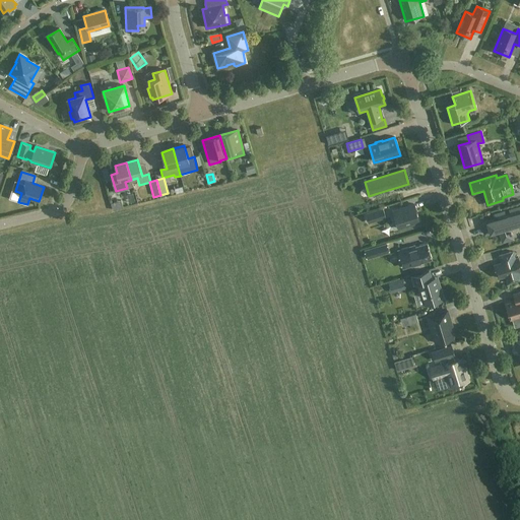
[(395,220),(398,230),(398,231),(420,223),(420,222),(417,215),(414,205),(414,204),(392,211),(393,211),(395,220)]
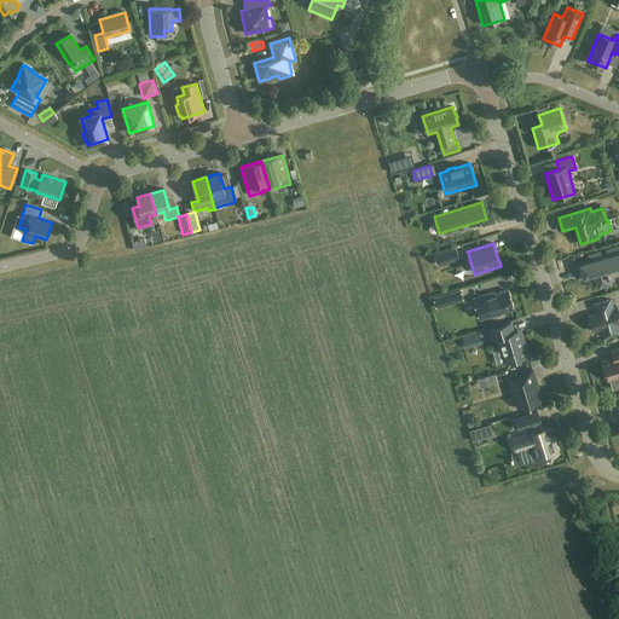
[(618,247),(606,252),(608,258),(602,259),(601,253),(589,256),(590,262),(573,267),(577,279),(594,275),(599,288),(611,284),(606,271),(618,266),(618,247)]
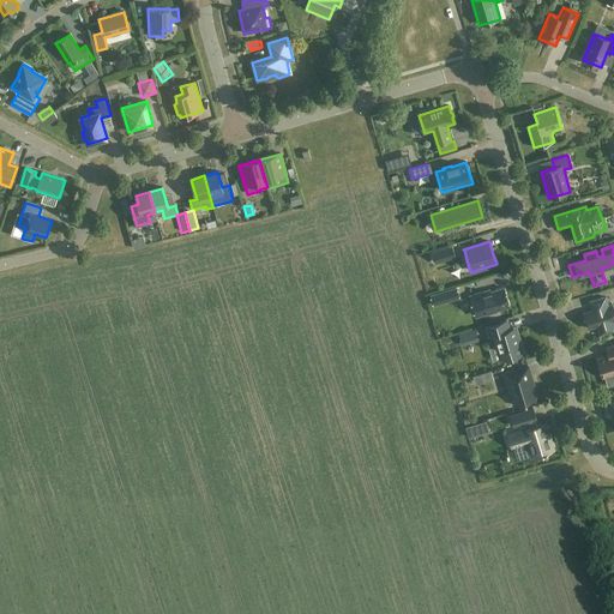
[(437,251),(439,260),(458,254),(455,246),(437,251)]
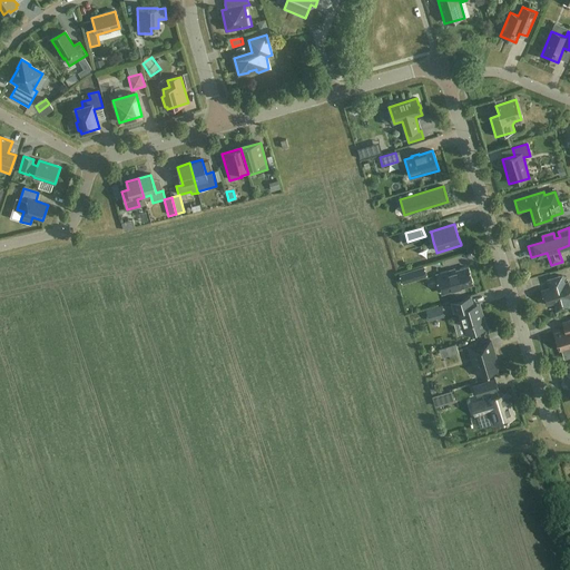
[(413,281),(426,276),(424,268),(411,272),(413,281)]
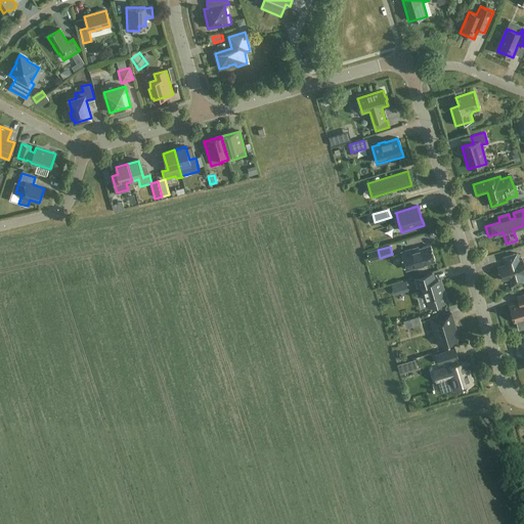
[(411,251),(401,253),(406,270),(435,261),(430,247),(418,250),(418,249),(411,251)]
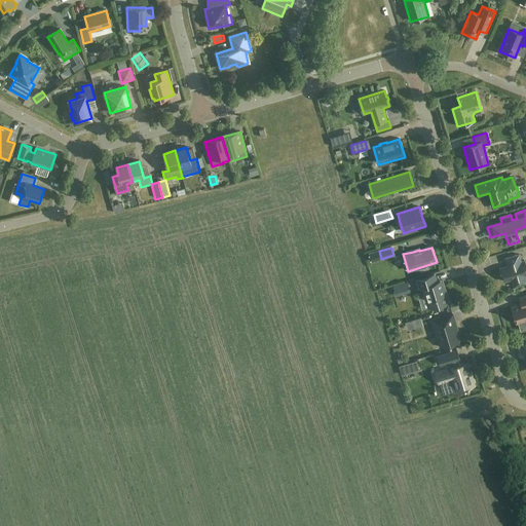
[(521,263),(519,255),(505,259),(508,266),(499,269),(503,282),(512,279),(514,287),(525,283),(525,280),(525,275),(525,274),(525,266),(525,261),(521,263)]
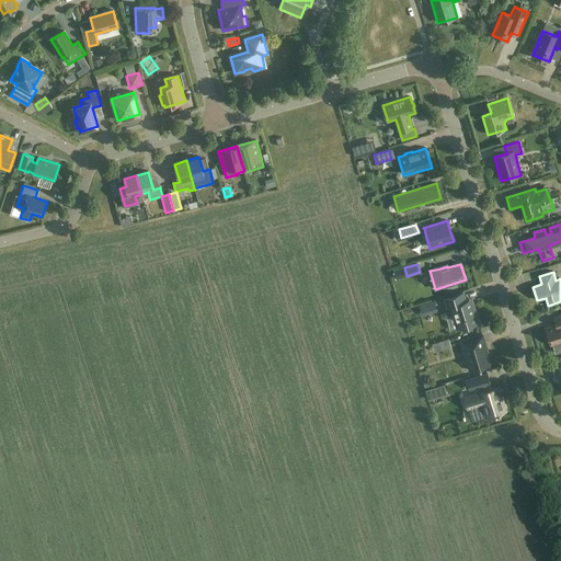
[(458,330),(479,323),(476,312),(473,313),(469,300),(466,301),(462,294),(445,299),(447,308),(451,307),(454,316),(458,330)]
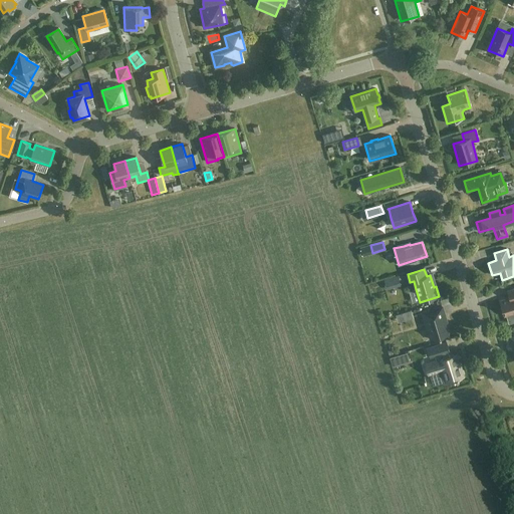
[(513,313),(513,289),(512,290),(513,294),(513,296),(500,301),(505,316),(513,313)]
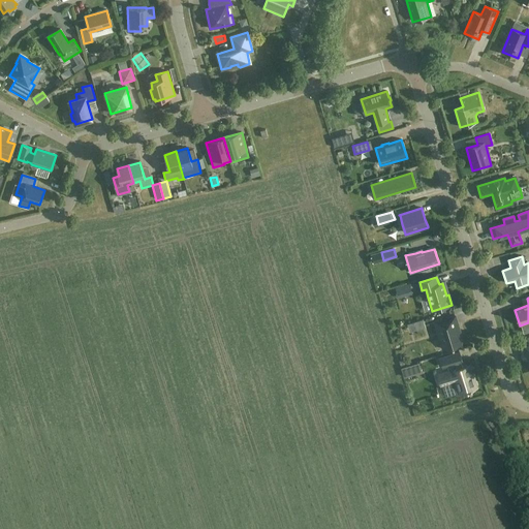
[(460,332),(455,316),(435,322),(443,350),(461,344),(457,333),(460,332)]
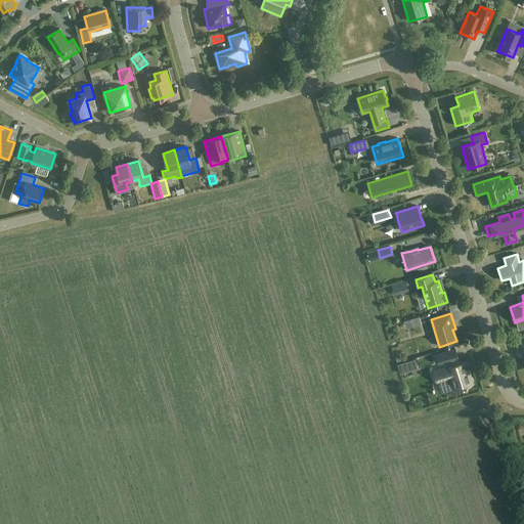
[(419,316),(411,319),(413,326),(422,324),(419,316)]
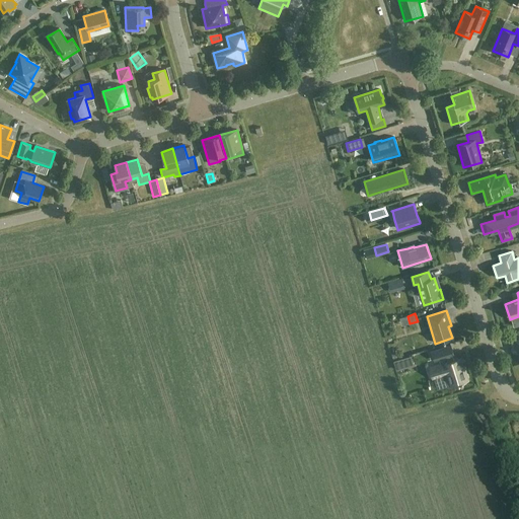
[(462,381),(467,380),(460,359),(454,361),(452,355),(453,355),(451,346),(432,352),(434,361),(439,359),(441,365),(430,368),(433,378),(437,390),(456,384),(456,383),(461,382),(461,384),(463,383),(462,381)]
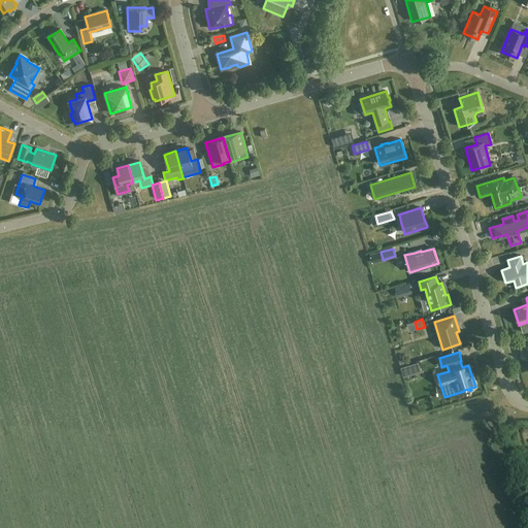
[(418,362),(400,368),(402,377),(421,371),(418,362)]
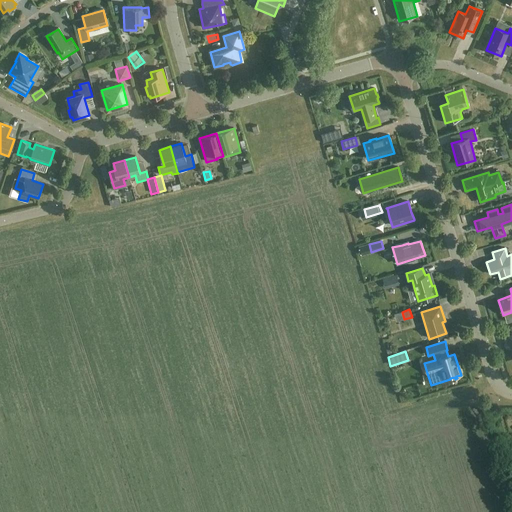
All buildings are outlined.
